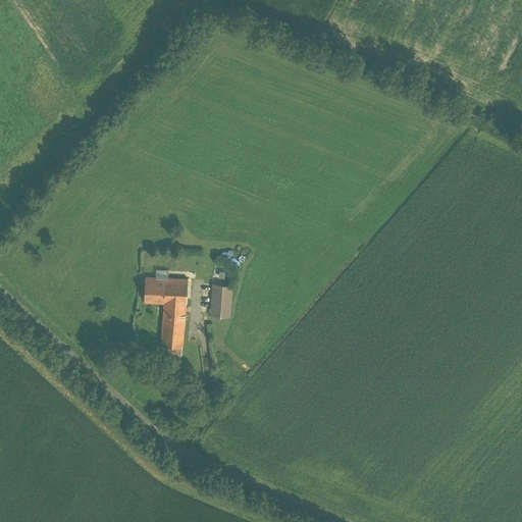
[(164,278),(146,277),(145,301),(163,302),(165,277),(164,277),(164,278)]
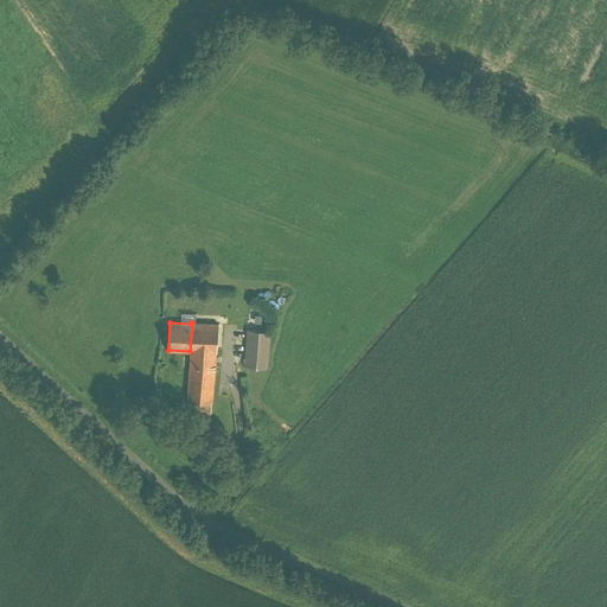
[(218,324),(192,323),(190,351),(192,351),(190,379),(215,382),(216,353),(217,353),(218,324)]
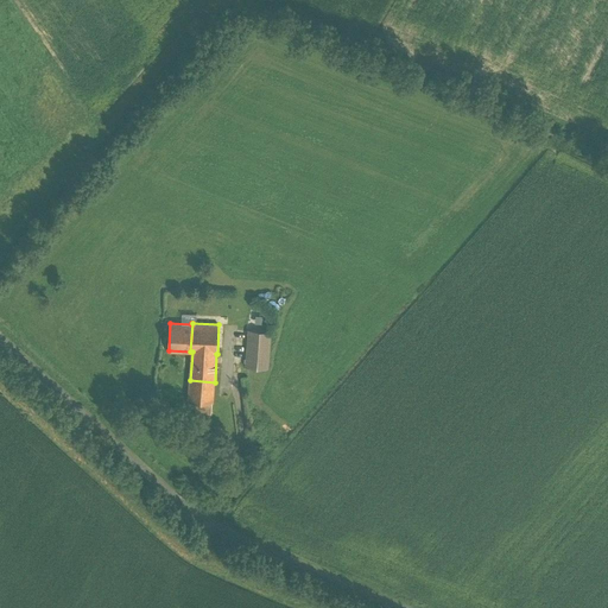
[(271,333),(249,330),(246,367),(267,368),(271,333)]
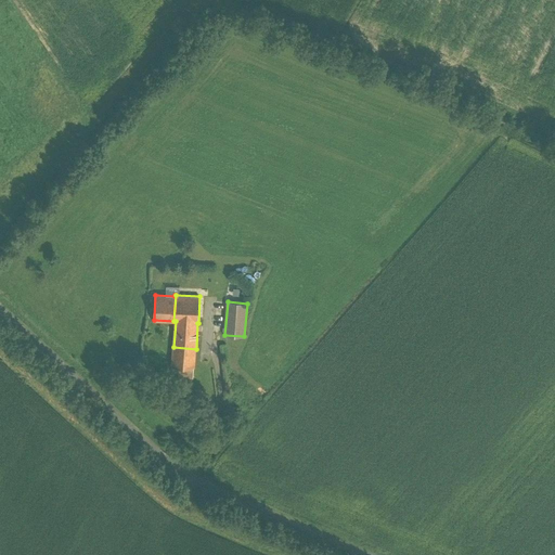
[(196,349),(173,347),(171,365),(172,365),(194,368),(194,366),(196,349)]
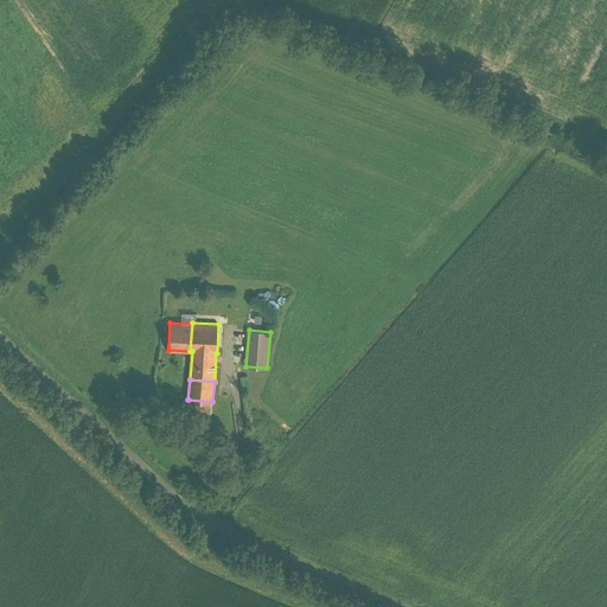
[(212,402),(189,400),(187,410),(211,411),(212,402)]
